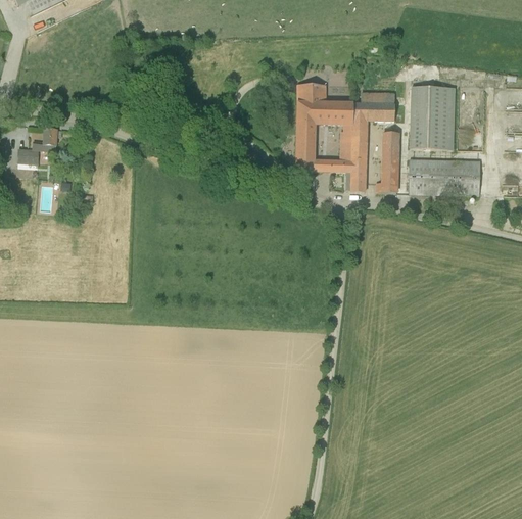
[(16,0),(18,4),(26,0),(28,0),(34,12),(58,0),(16,0)]
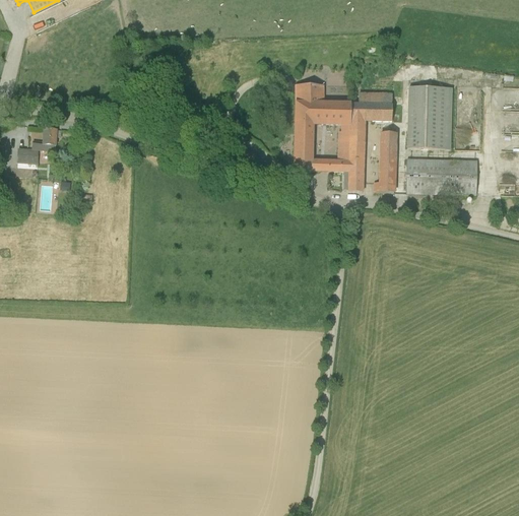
[(36,15),(41,26),(68,14),(63,3),(36,15)]
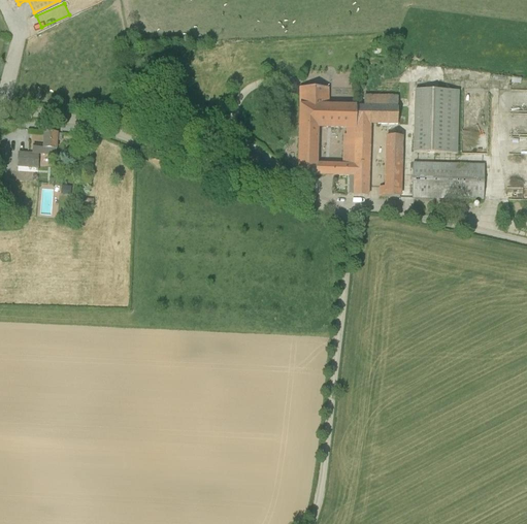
[(301,102),(300,132),(310,133),(310,123),(319,123),(319,124),(347,125),(347,132),(344,132),(344,140),(356,140),(357,103),(329,102),(329,85),(302,84),(301,102)]
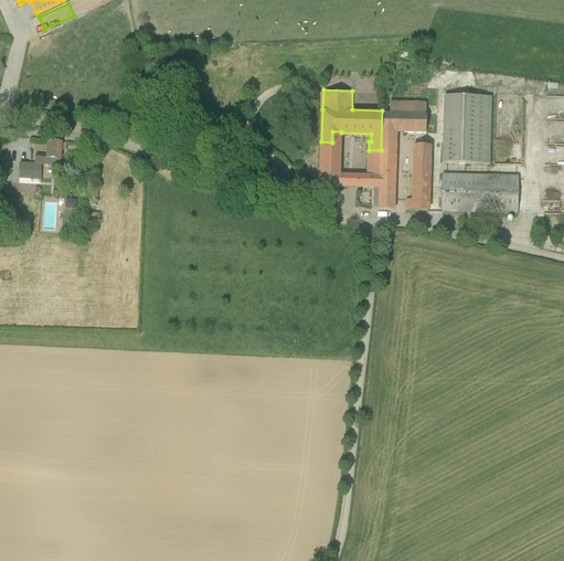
[(489,159),(490,94),(445,93),(444,158),(489,159)]
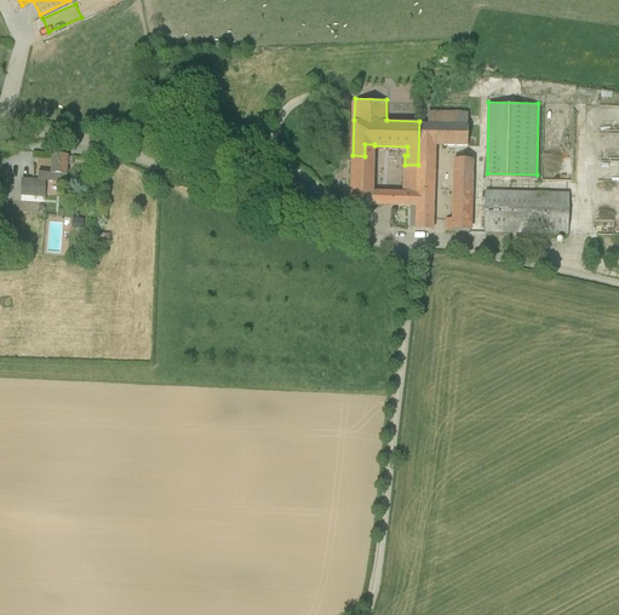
[(419,121),(418,165),(417,189),(393,189),(393,201),(412,201),(418,202),(418,208),(434,208),(436,141),(481,142),(481,122),(419,121)]
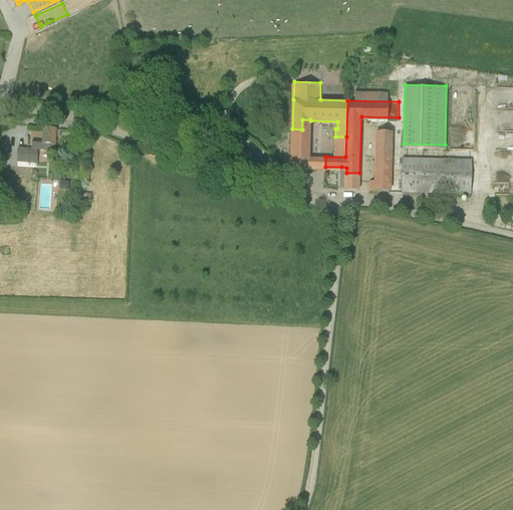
[(302,130),(292,129),(291,166),(317,167),(317,157),(309,156),(310,120),(310,119),(302,119),(302,130)]
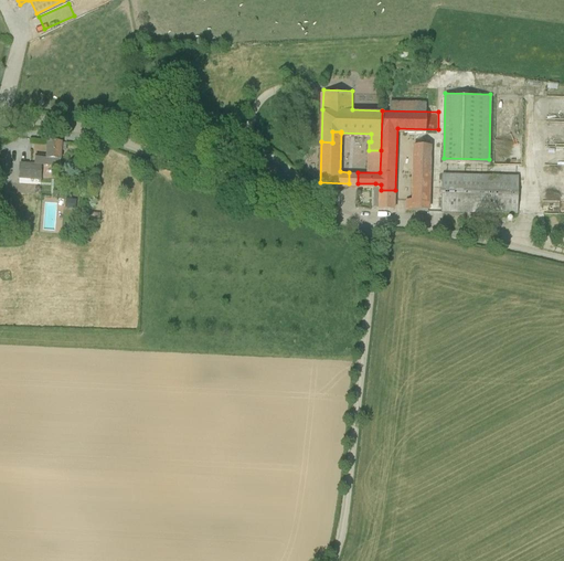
[(63,138),(50,137),(48,151),(36,150),(35,160),(20,159),(19,173),(42,175),(42,161),(62,162),(64,146),(66,146),(67,139),(63,139),(63,138)]
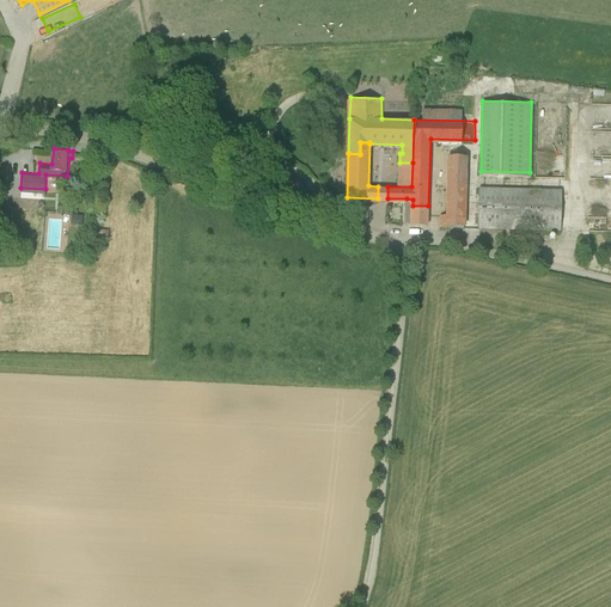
[(441,224),(465,224),(466,154),(450,153),(448,212),(441,212),(441,224)]
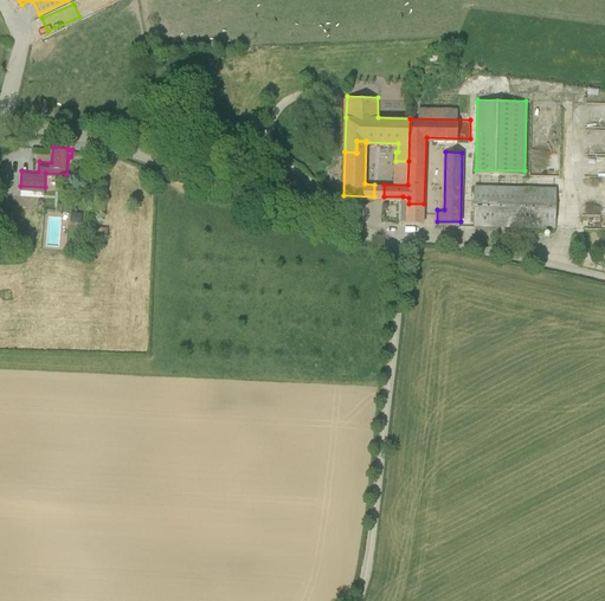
[(407,185),(409,161),(396,161),(394,185),(407,185)]
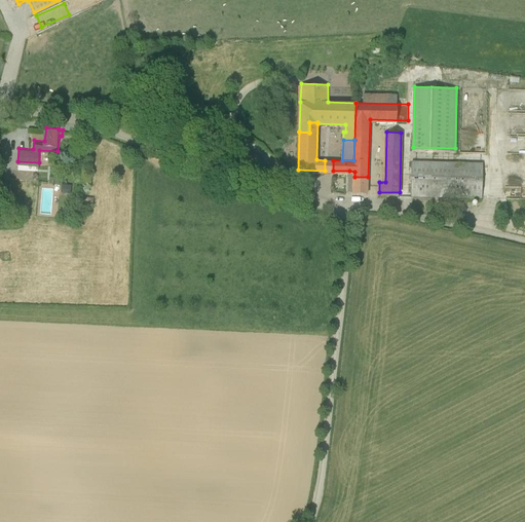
[(484,159),(412,157),(411,193),(483,194),(484,159)]
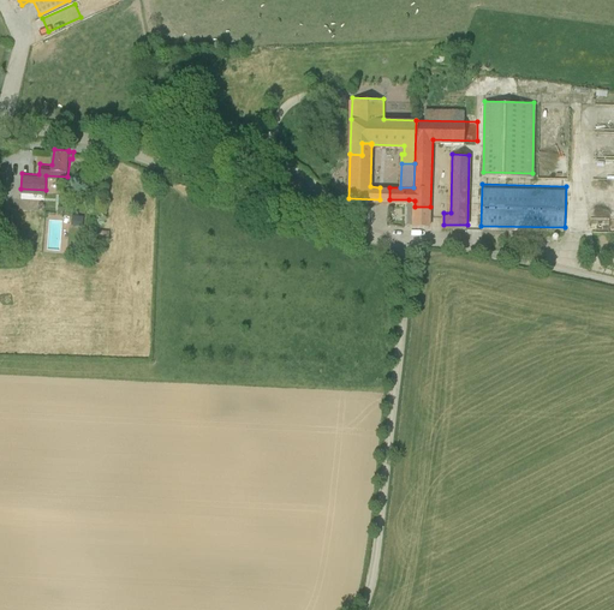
[(415,201),(409,199),(407,221),(411,221),(413,221),(413,225),(430,225),(430,207),(415,207),(415,201)]
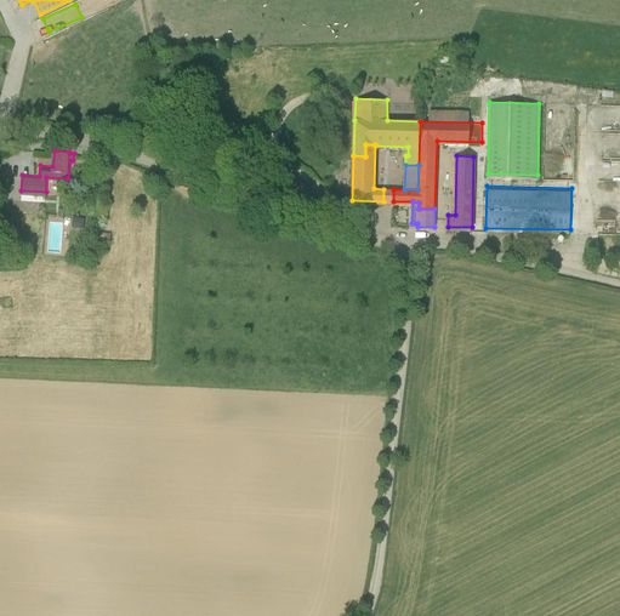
[(85,224),(85,215),(75,214),(74,224),(85,224)]
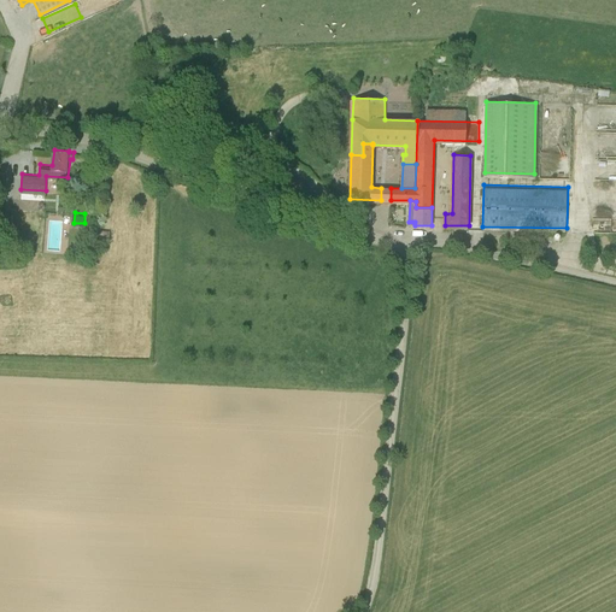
[(111,228),(98,227),(97,237),(110,239),(111,228)]
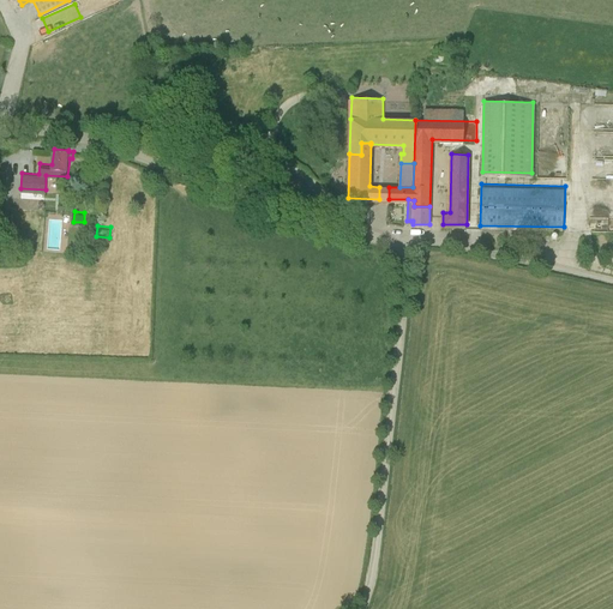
All buildings are outlined.
